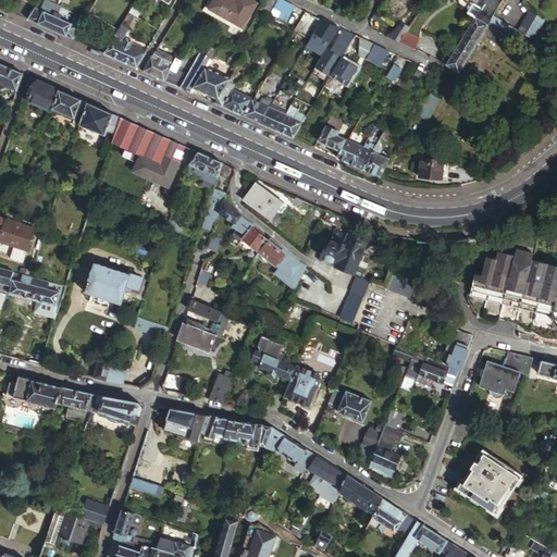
[(12,15),(25,21),(33,8),(34,7),(19,0),(12,15)]
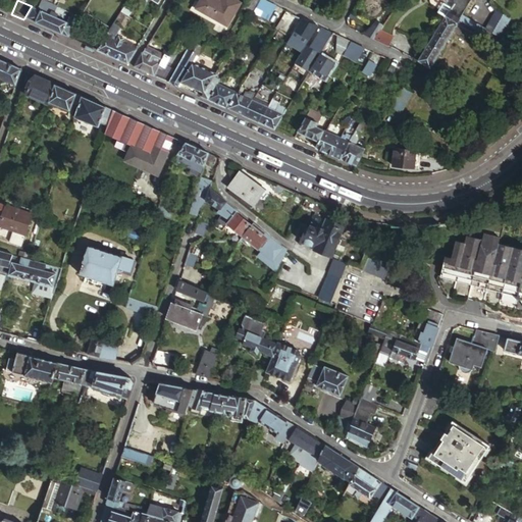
[(240,5),(230,0),(220,0),(220,1),(217,0),(200,0),(196,8),(226,27),(240,5)]
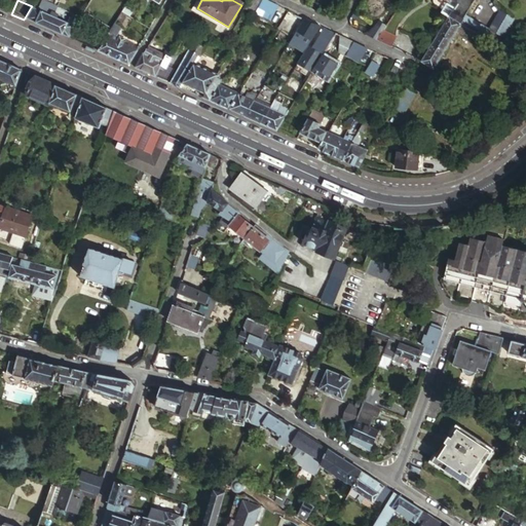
[(248,0),(243,9),(253,15),(261,0),(248,0)]
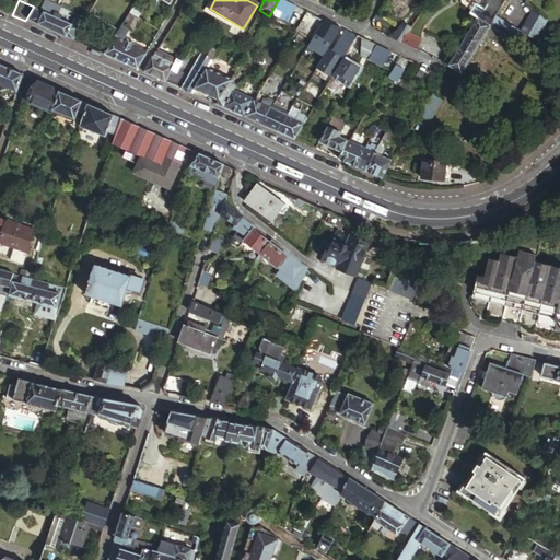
[(279,0),(272,14),(290,23),(298,6),(286,0),(279,0)]
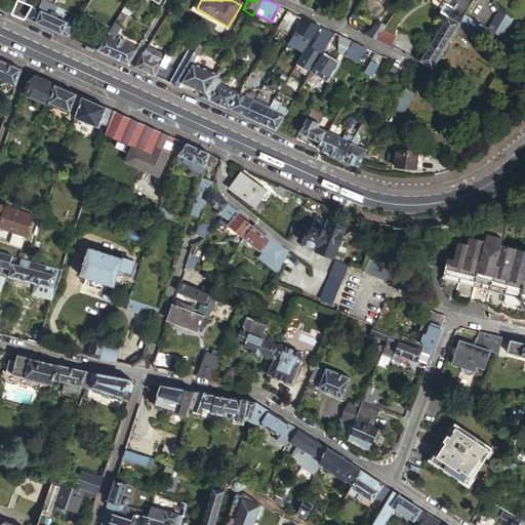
[(447,14),(446,16),(456,23),(461,15),(470,0),(455,0),(455,1),(452,6),(447,14)]
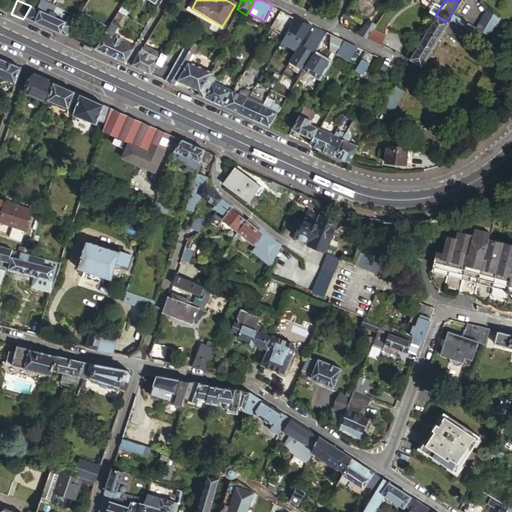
[(38,1),(35,9),(54,18),(55,15),(52,14),(53,10),(50,8),(51,7),(38,1)]
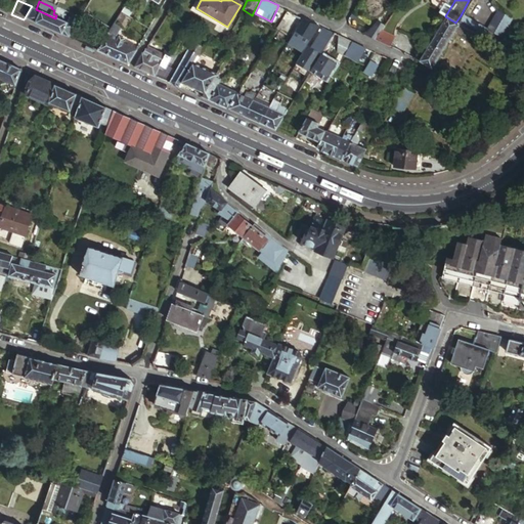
[(439,10),(446,14),(451,6),(445,2),(439,10)]
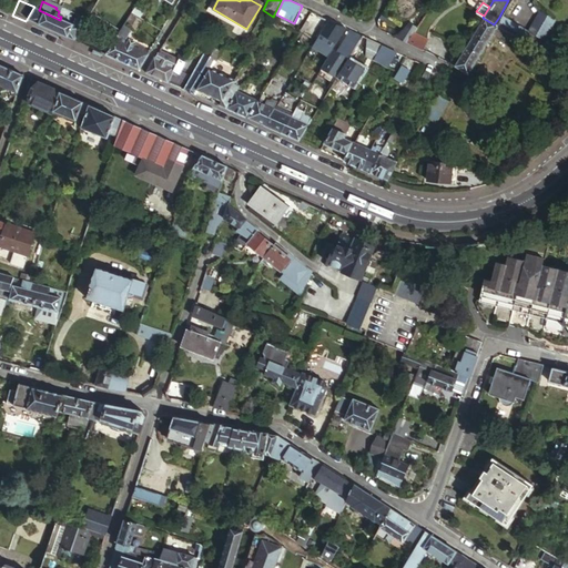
[(26,21),(73,42),(81,30),(72,26),(60,20),(39,10),(33,8),(26,21)]
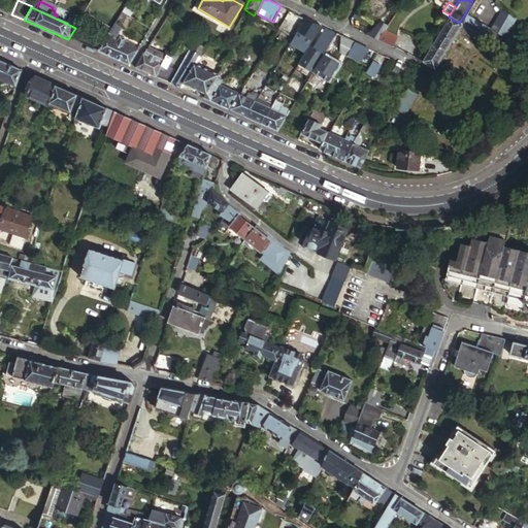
[(499,10),(488,29),(500,36),(512,18),(499,10)]
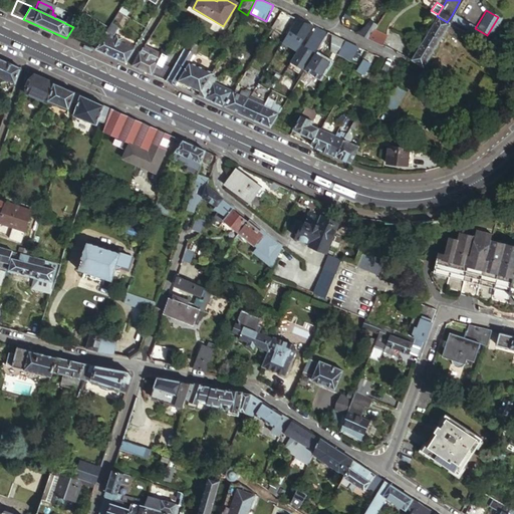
[(115,15),(124,19),(126,15),(118,11),(115,15)]
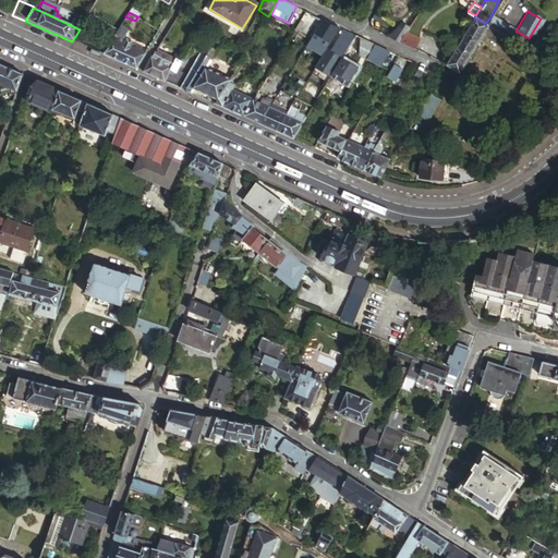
[(71,25),(80,29),(85,21),(75,16),(71,25)]
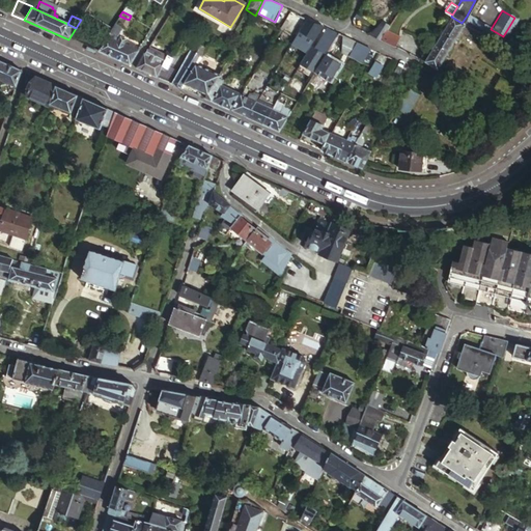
[(467,16),(462,23),(485,36),(491,29),(467,16)]
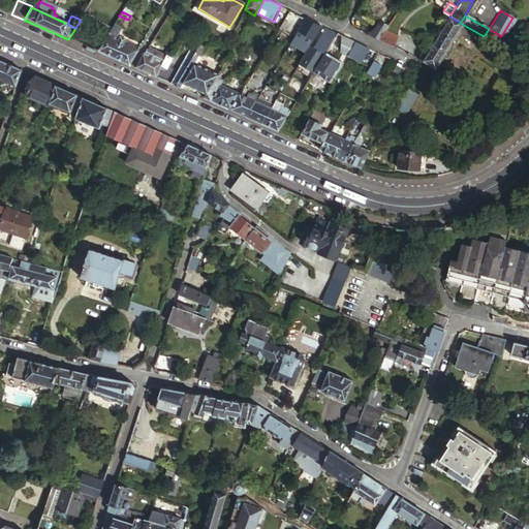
[(293,21),(287,17),(280,28),(286,32),(293,21)]
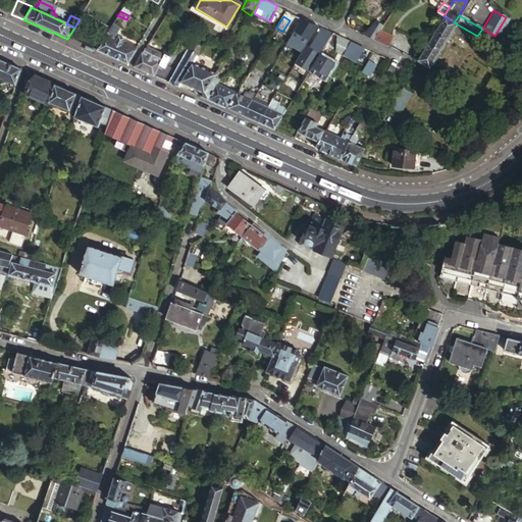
[(444,16),(417,60),(427,66),(450,29),(454,22),(444,16)]
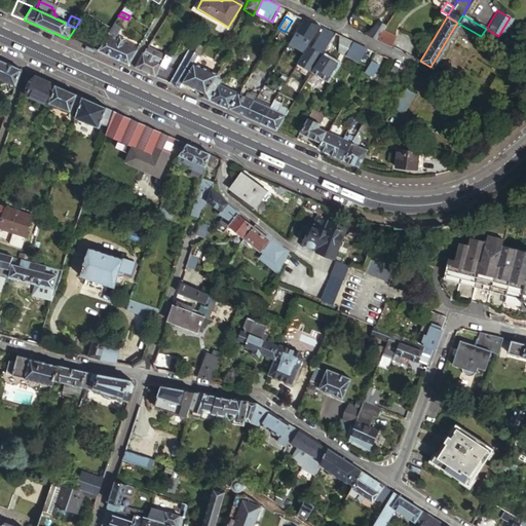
[(297,24),(292,21),(285,32),(290,35),(297,24)]
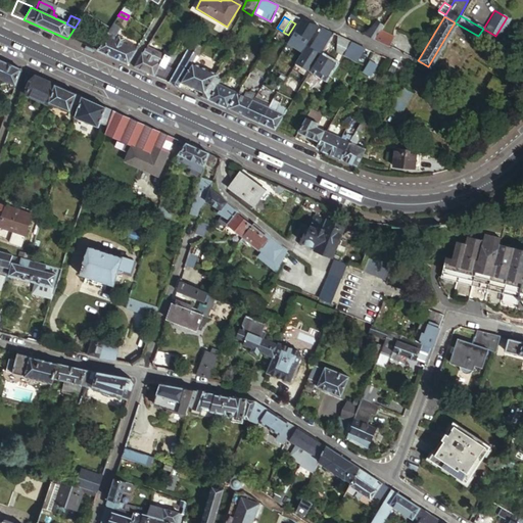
[(361,35),(372,40),(379,31),(381,28),(382,26),(376,20),(366,31),(362,34),(361,35)]
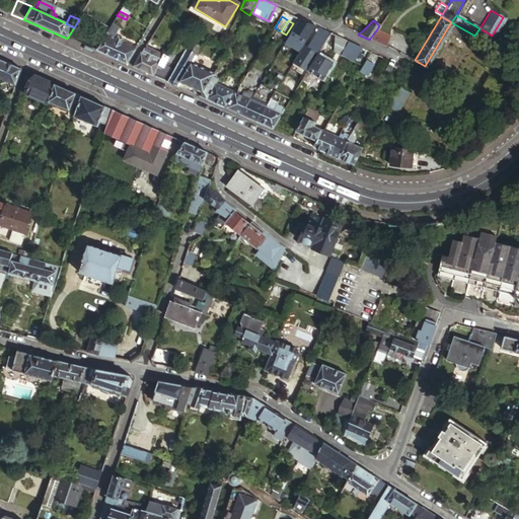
[(451,22),(447,28),(454,32),(455,30),(473,42),(474,35),(451,22)]
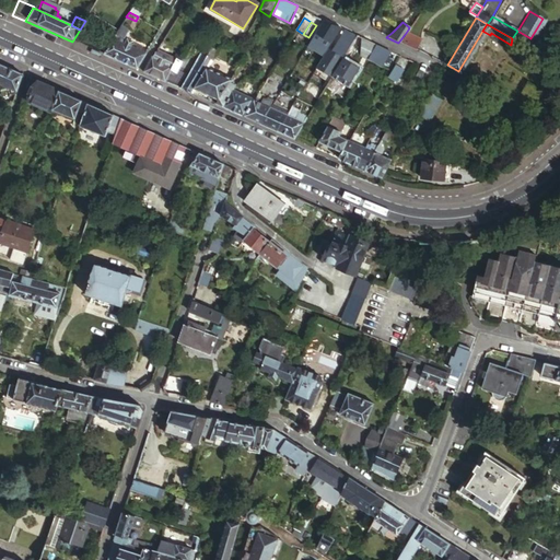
[(114,35),(124,39),(128,30),(120,26),(114,35)]
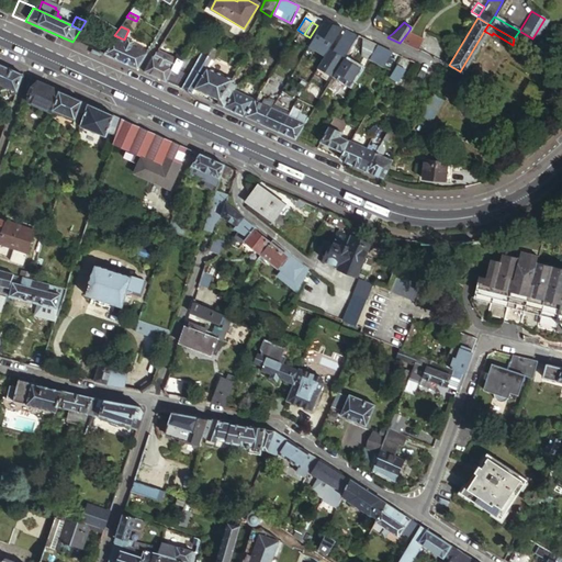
[(355,35),(344,30),(330,52),(341,58),(355,35)]
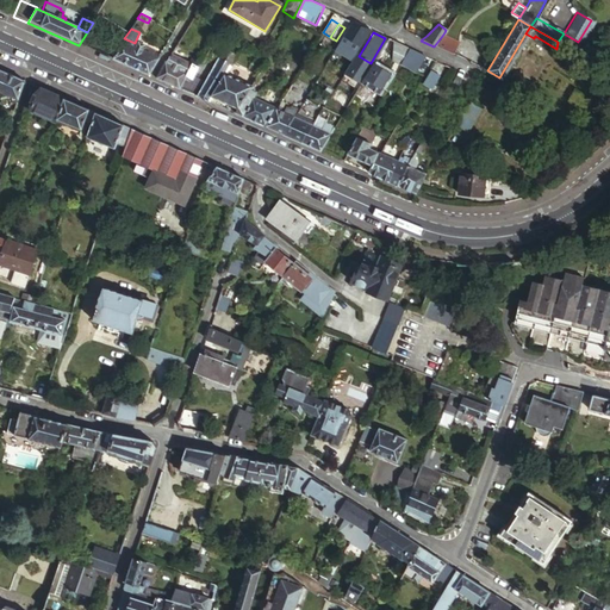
[(434,47),(450,55),(456,43),(446,37),(442,36),(434,47)]
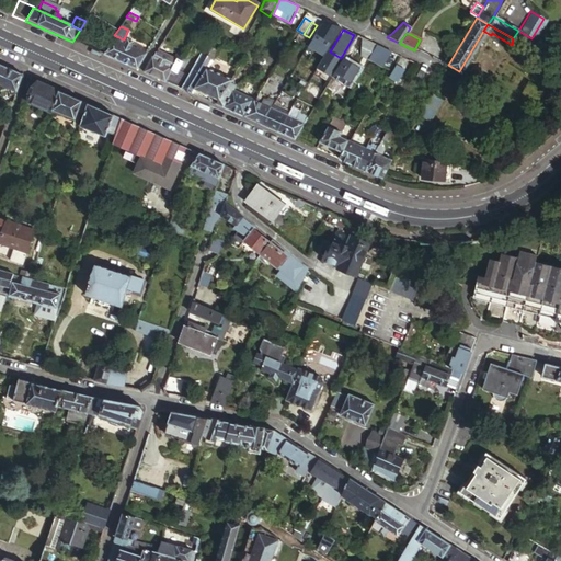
[(102,55),(118,63),(128,42),(124,39),(114,35),(102,55)]
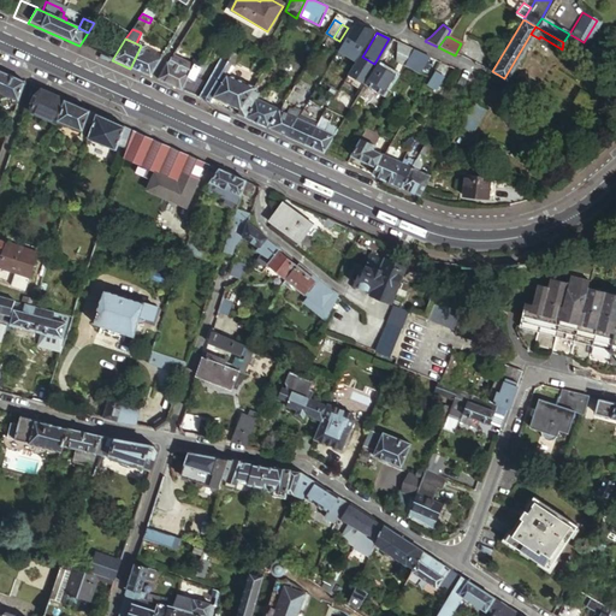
[(412,49),(395,41),(392,61),(396,64),(401,66),(402,65),(406,58),(412,49)]
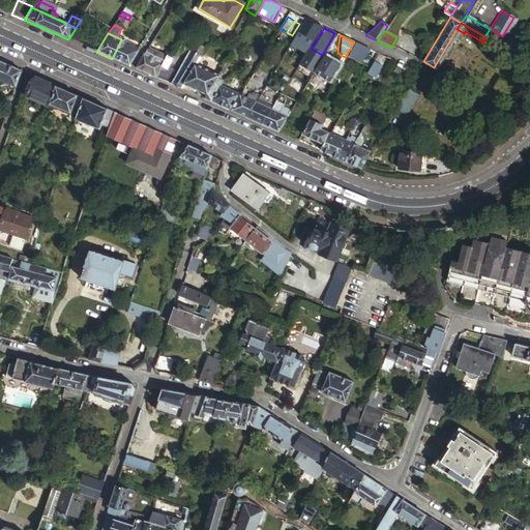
[(112,59),(128,66),(139,48),(121,39),(112,59)]
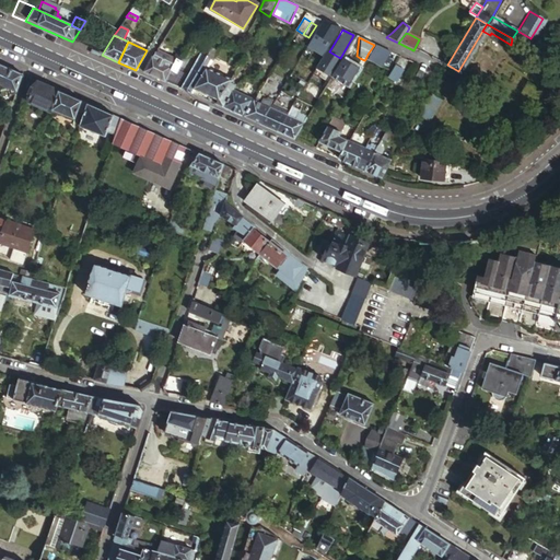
[(388,51),(374,45),(369,53),(378,58),(375,65),(380,67),(388,51)]
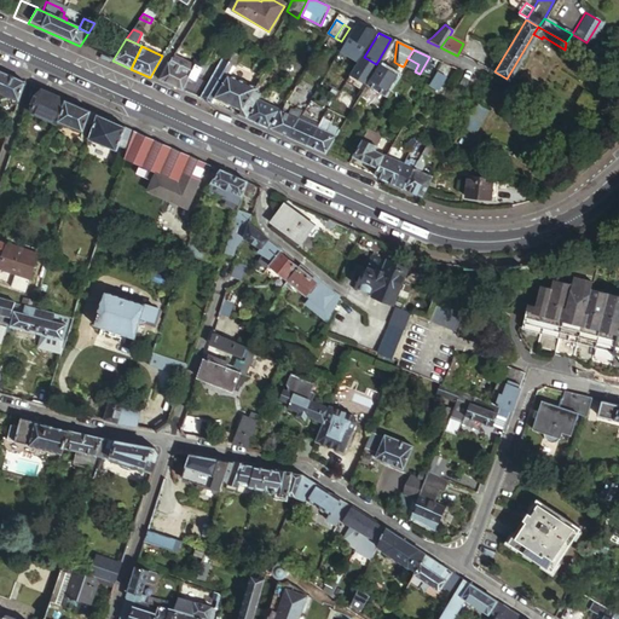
[(171,55),(156,80),(178,90),(194,67),(198,70),(202,64),(195,59),(191,65),(173,55),(172,56),(171,55)]
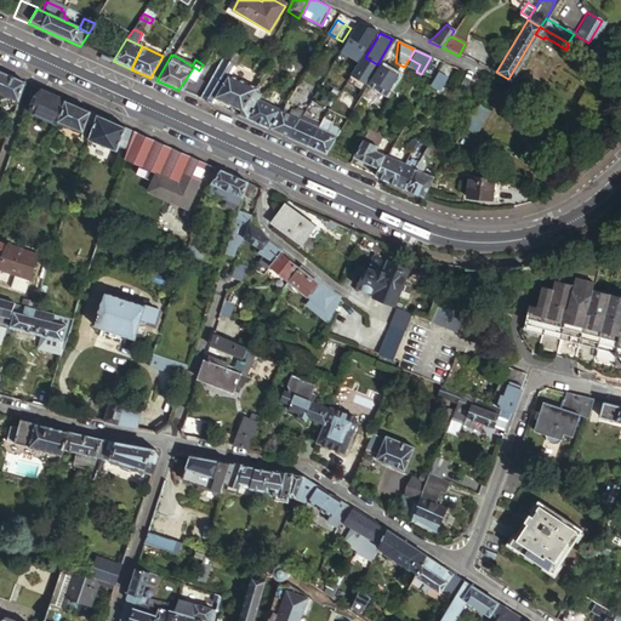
[(194,67),(178,90),(209,104),(212,98),(228,75),(239,58),(235,56),(228,68),(220,63),(209,80),(195,75),(199,70),(194,67)]
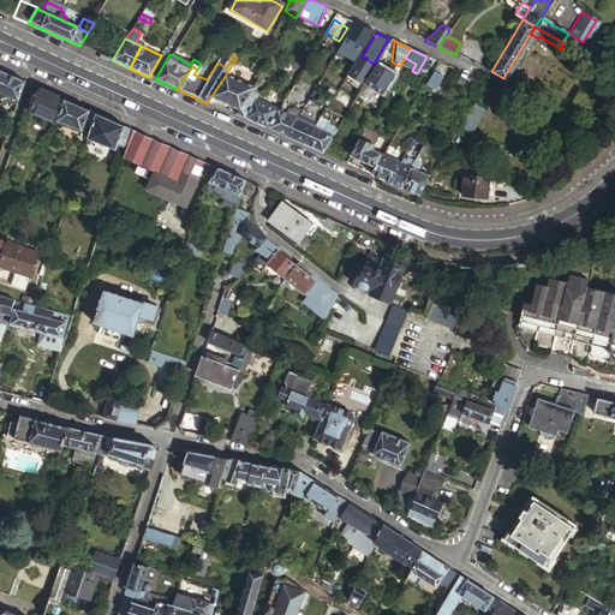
[(416,64),(405,58),(401,65),(412,71),(416,64)]
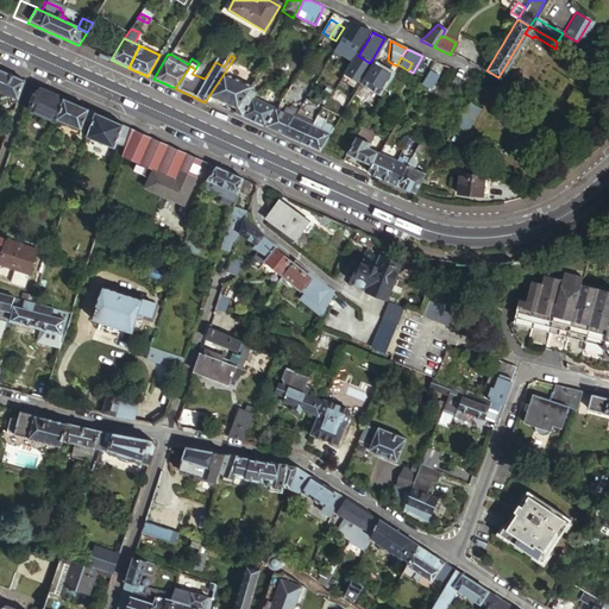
[(578,62),(585,67),(603,76),(607,70),(602,68),(584,57),(584,58),(581,61),(578,62)]
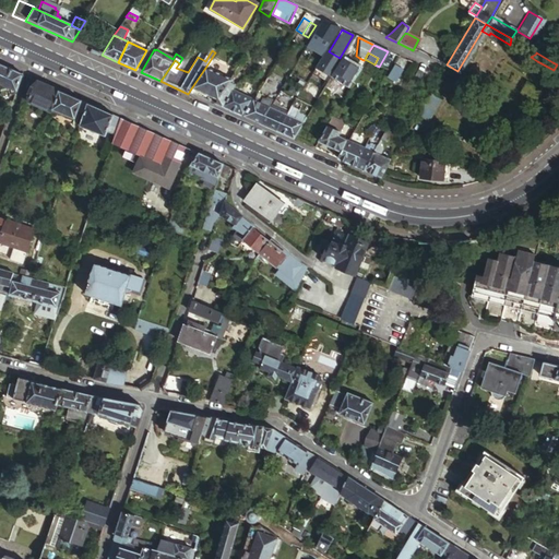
[(358,69),(340,58),(329,76),(347,88),(358,69)]
